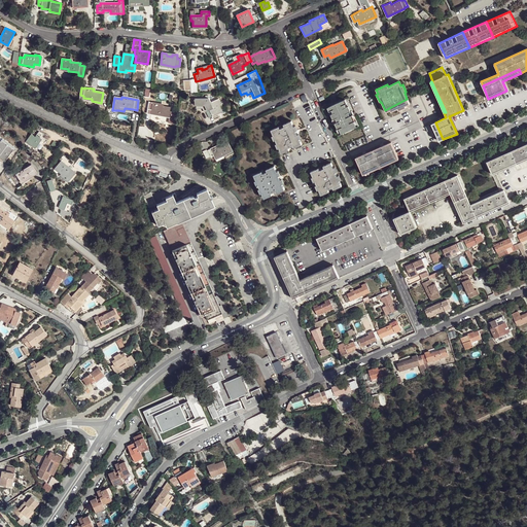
[(195,102),(196,106),(205,106),(207,111),(206,112),(209,118),(212,117),(212,116),(223,111),(219,100),(210,103),(208,99),(195,99),(195,100),(194,100),(194,101),(195,102)]
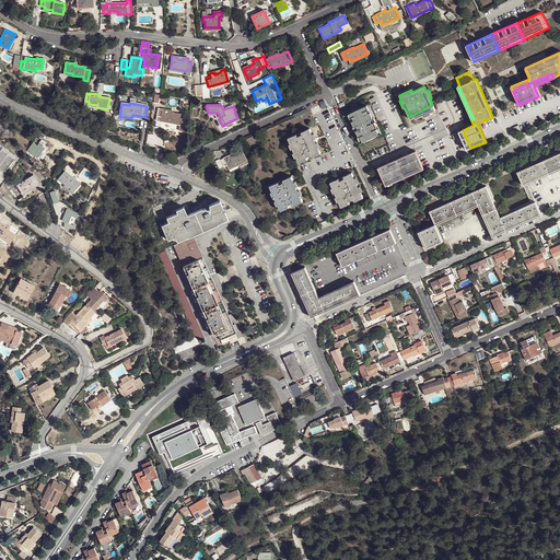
[(362,142),(365,140),(378,135),(376,129),(377,128),(375,123),(372,124),(372,121),(371,119),(373,118),(371,113),(366,115),(365,112),(369,109),(368,105),(349,114),(350,118),(352,117),(354,120),(351,121),(354,127),(357,126),(358,128),(356,128),(359,137),(360,136),(362,142)]
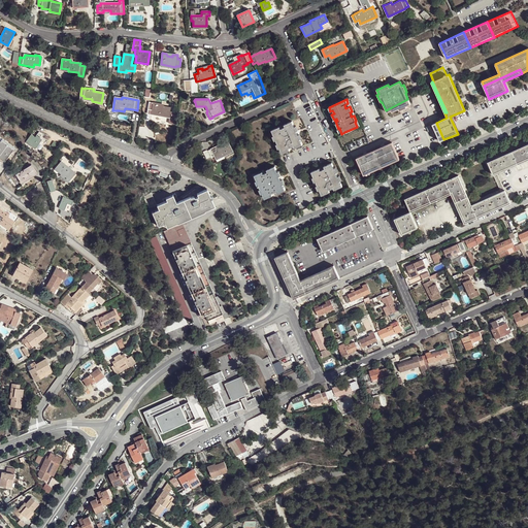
[(407,99),(386,110),(386,112),(391,110),(392,112),(399,108),(400,110),(406,107),(406,106),(410,104),(407,99)]
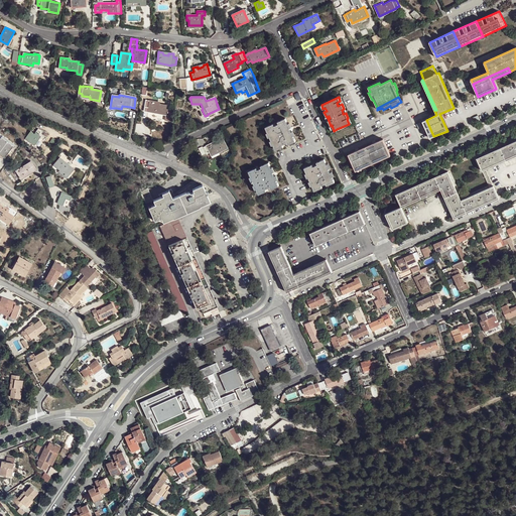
[(173,112),(166,110),(167,106),(157,104),(158,102),(145,100),(144,107),(148,108),(148,110),(155,112),(155,114),(165,116),(164,118),(164,121),(172,122),(173,112)]
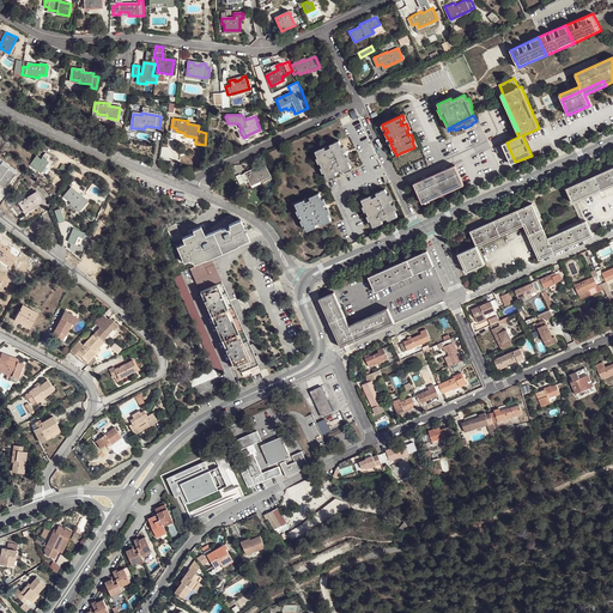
[(325,143),(315,147),(327,175),(335,170),(335,168),(340,165),(341,169),(351,164),(339,137),(329,141),(331,143),(325,145),(325,143)]
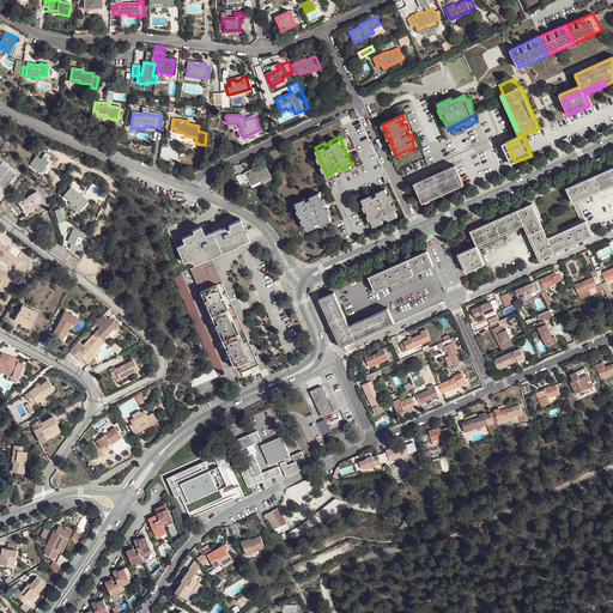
[(515,162),(507,143),(502,144),(510,164),(515,162)]
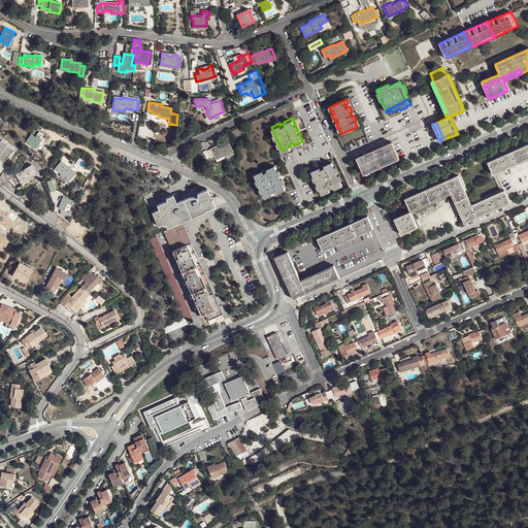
[(31,134),(25,142),(35,150),(40,141),(44,144),(51,136),(38,131),(35,137),(31,134)]
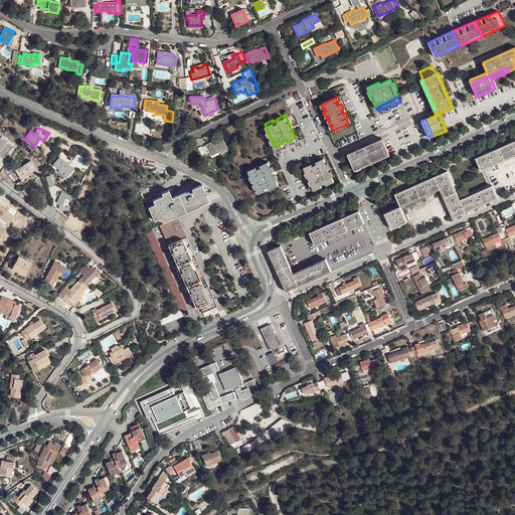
[(0,136),(0,154),(4,158),(9,153),(11,154),(14,150),(12,148),(15,145),(4,135),(1,138),(0,136)]
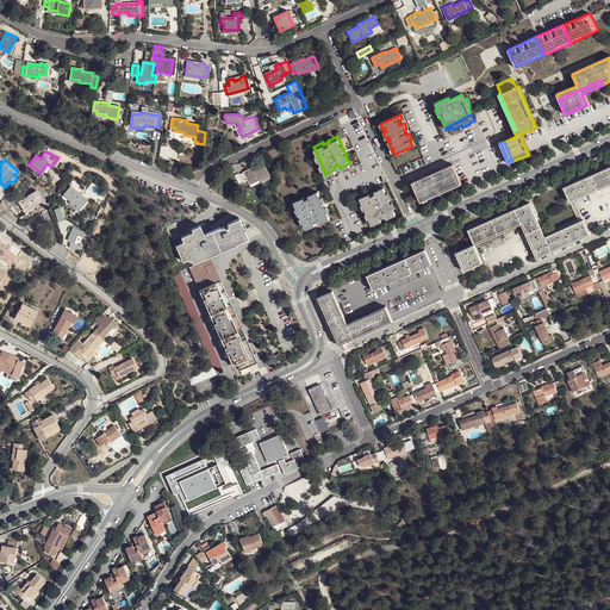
[(453,161),(411,179),(419,199),(461,180),(453,161)]
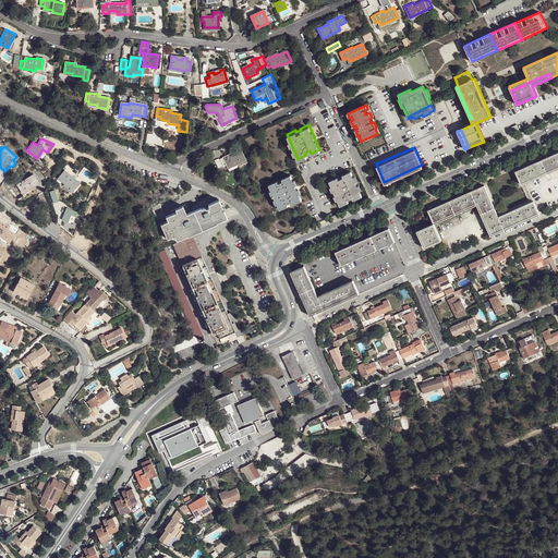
[(231,153),(219,158),(223,166),(226,165),(228,164),(229,166),(237,162),(237,164),(246,159),(242,150),(232,155),(231,153)]
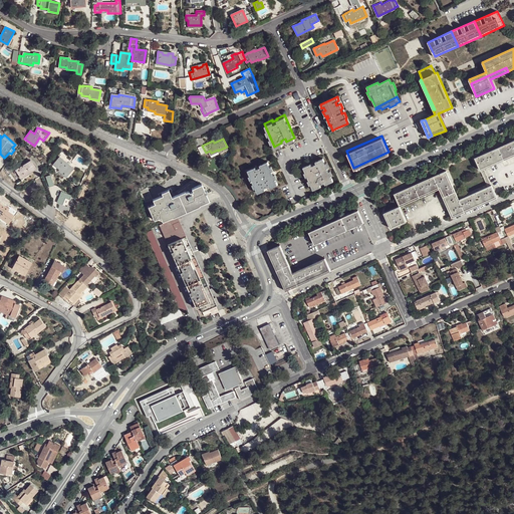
[(513,140),(475,158),(481,170),(485,169),(506,159),(513,155),(513,140)]
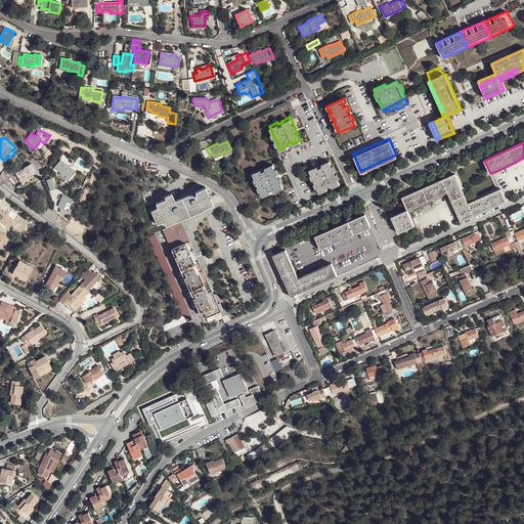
[(316,164),(309,168),(319,191),(328,188),(326,185),(331,183),(332,185),(340,182),(330,159),(321,162),(322,164),(317,166),(316,164)]
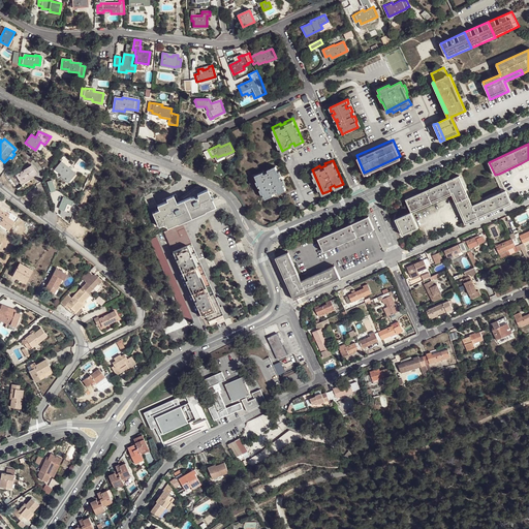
[(68,169),(69,168),(65,165),(61,161),(55,169),(62,176),(61,177),(67,183),(74,176),(68,169)]
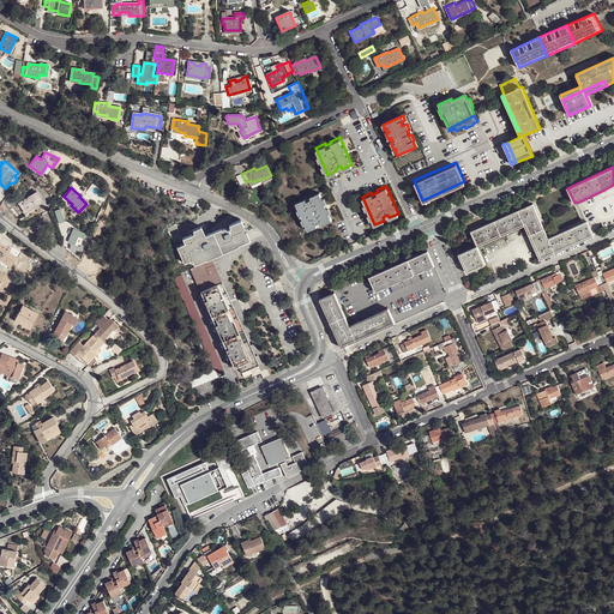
[(305,197),(295,200),(300,212),(299,212),(300,215),(301,215),(307,228),(317,224),(315,222),(320,220),(321,222),(331,217),(319,191),(309,194),(311,197),(306,199),(305,197)]
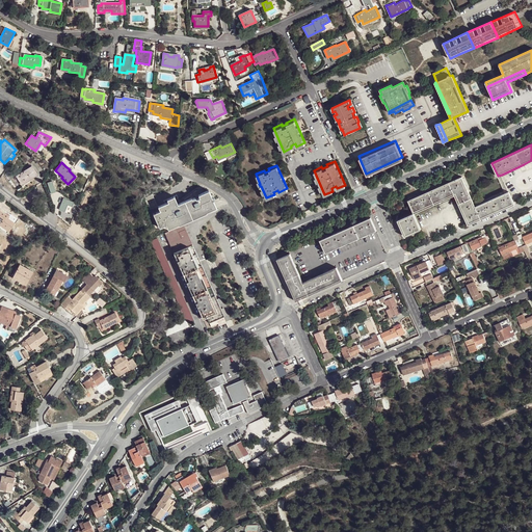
[(30,167),(17,177),(22,185),(36,176),(30,167)]
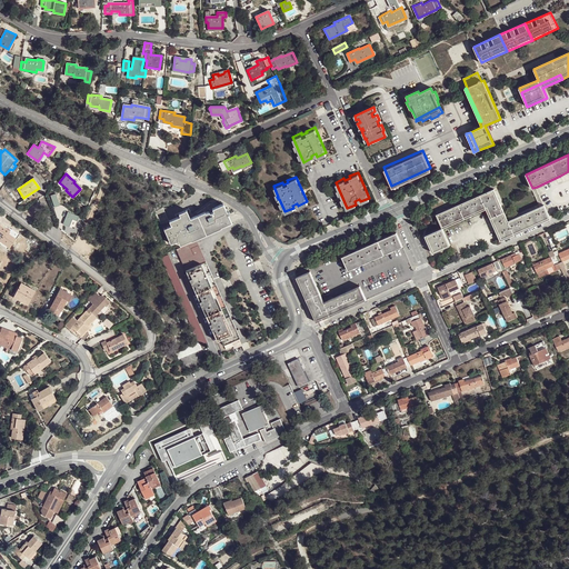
[(545,205),(540,207),(509,220),(493,189),(436,215),(442,229),(486,209),(500,241),(551,218),(545,205)]
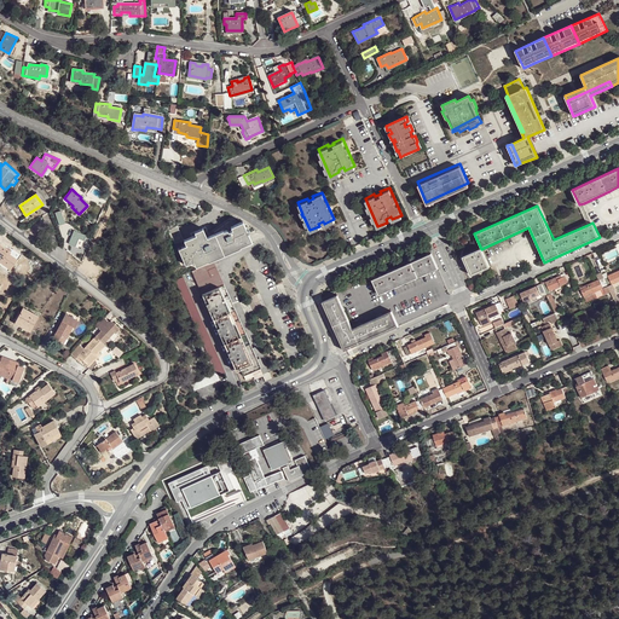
[(584,206),(580,208),(588,225),(593,223),(584,206)]
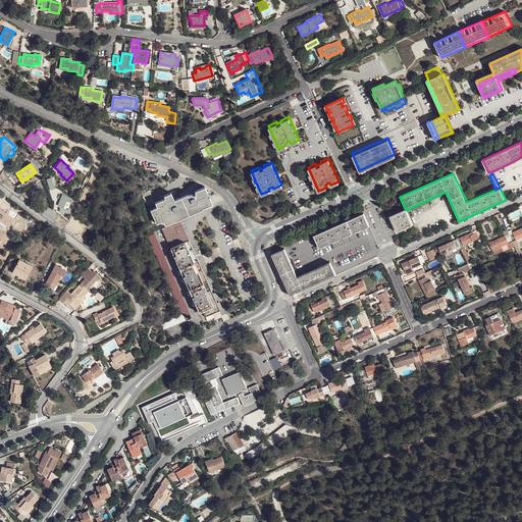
[(205,188),(202,189),(211,208),(214,207),(205,188)]
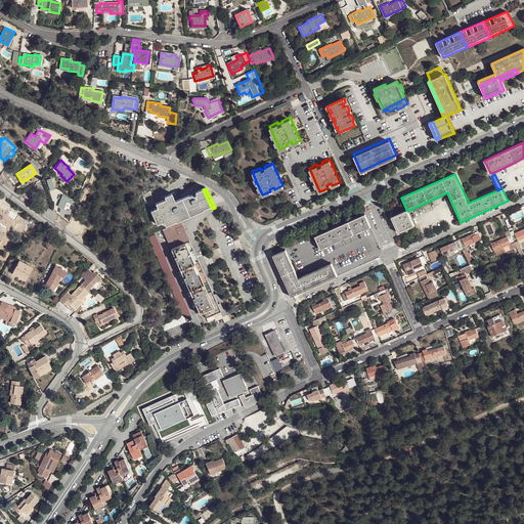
[(151,194),(144,198),(148,208),(149,207),(158,225),(164,222),(167,228),(181,222),(212,209),(203,189),(197,192),(194,189),(182,198),(182,199),(178,201),(175,202),(173,197),(171,198),(169,199),(167,200),(156,204),(151,194)]
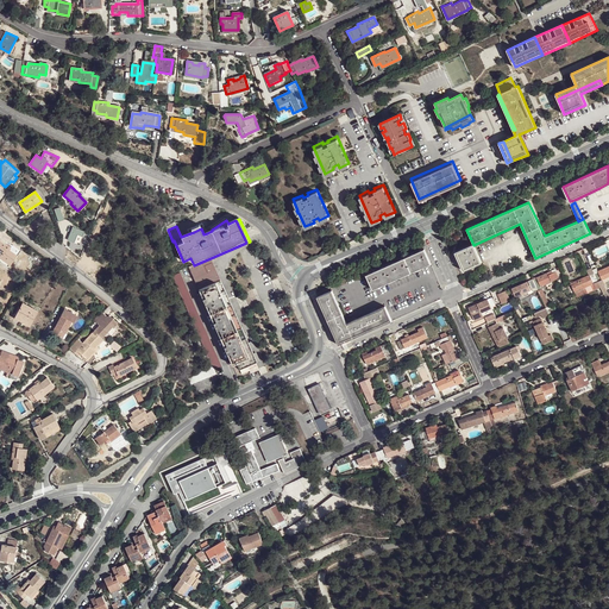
[(0,255),(2,257),(1,258),(12,265),(18,256),(11,251),(10,250),(10,248),(0,240),(0,255)]
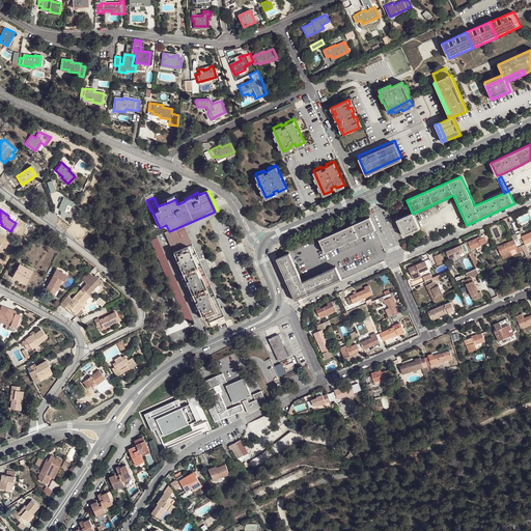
[(419,228),(412,213),(396,220),(403,236),(419,228)]
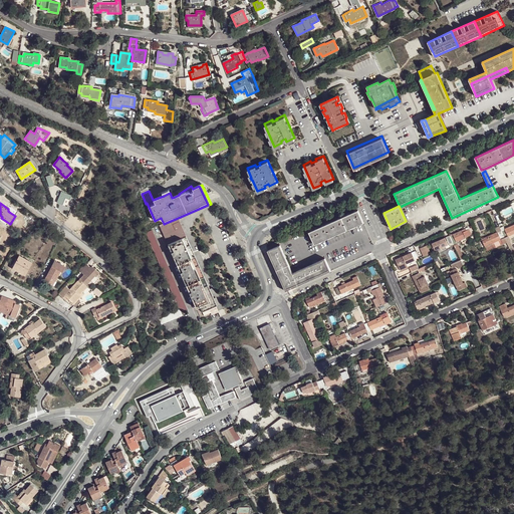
[(363,223),(357,210),(309,232),(315,245),(363,223)]
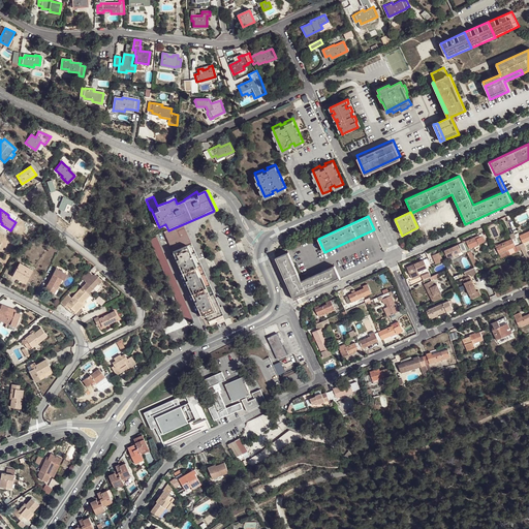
[(187,236),(183,224),(168,230),(164,232),(168,244),(187,236)]
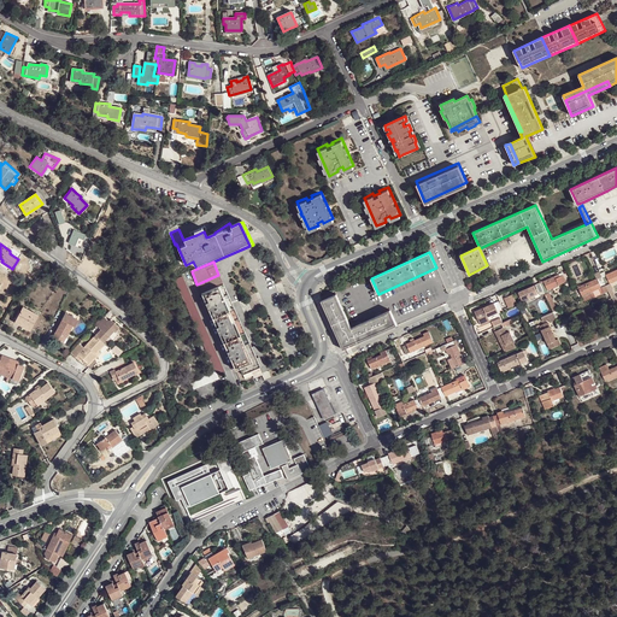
[(609,293),(611,298),(616,297),(610,285),(616,281),(616,270),(606,276),(605,272),(603,274),(600,275),(601,277),(609,293)]
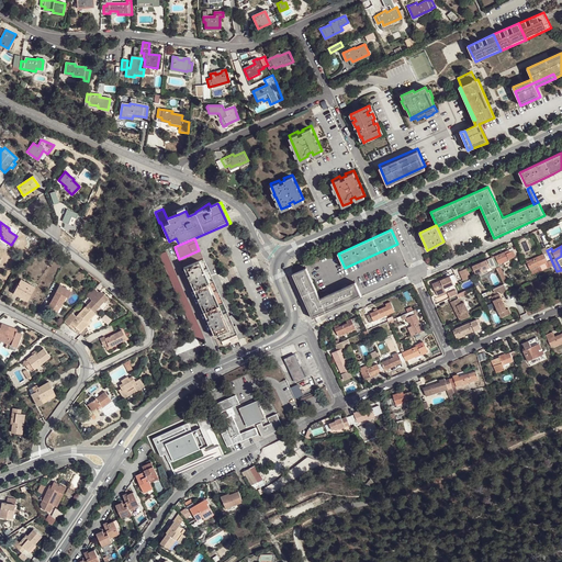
[(519,255),(517,249),(506,254),(505,251),(491,258),(495,266),(499,276),(503,274),(498,263),(503,261),(503,262),(509,259),(519,255)]
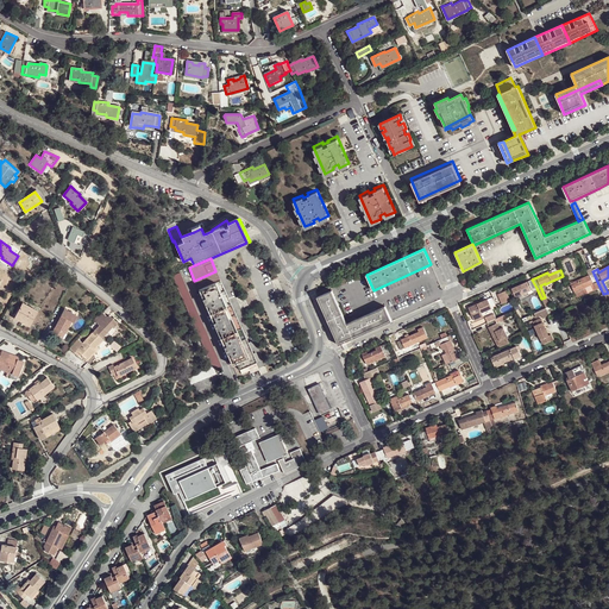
[(215,271),(194,281),(196,284),(218,276),(215,271)]
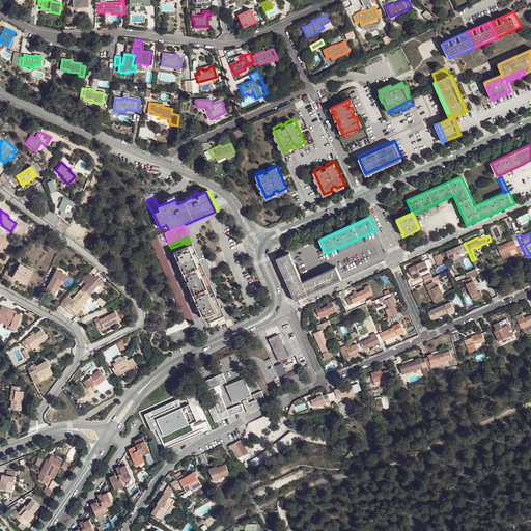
[(520,253),(524,252),(518,239),(499,247),(500,249),(498,250),(501,255),(503,254),(503,255),(509,252),(508,252),(518,248),(520,253)]
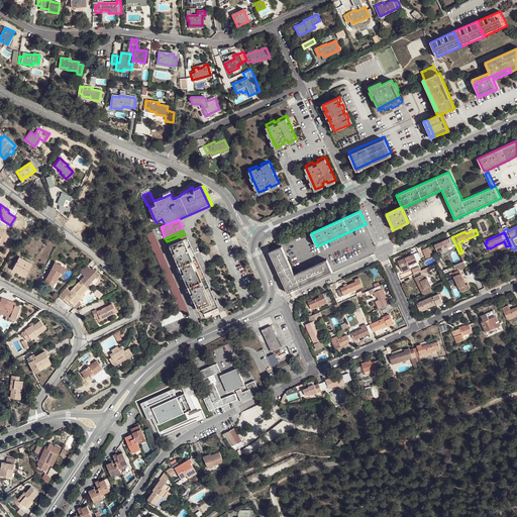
[(146,236),(180,311),(181,313),(161,322),(163,328),(185,319),(183,315),(189,313),(154,233),(146,236)]
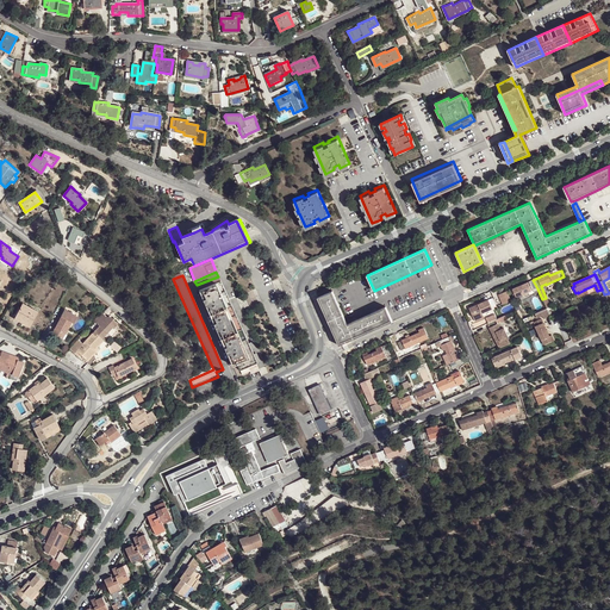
[(257,365),(218,277),(197,285),(232,367),(237,365),(241,372),(247,369),(248,373),(257,368),(256,366),(257,365)]
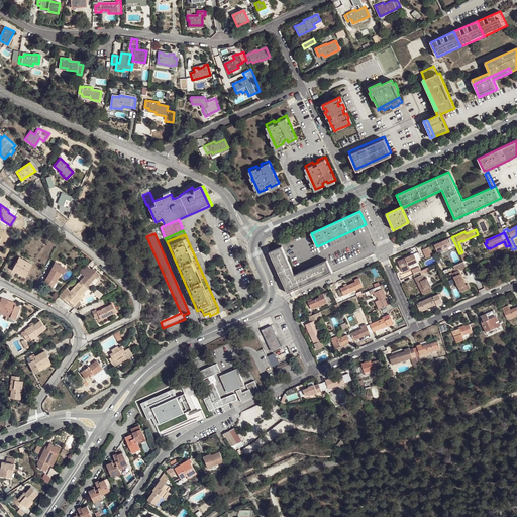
[(455,244),(451,237),(442,241),(433,245),(436,252),(455,244)]
